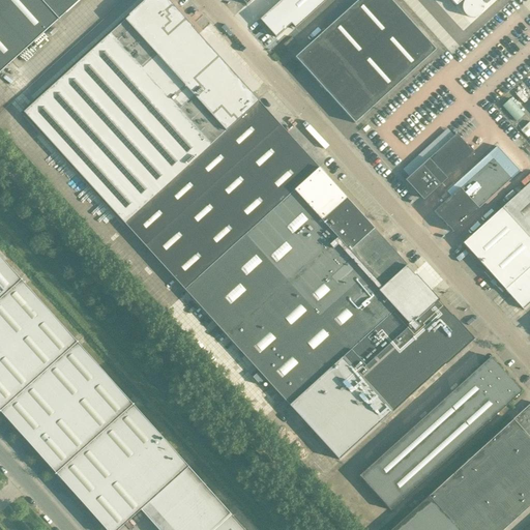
[(0,0),(0,71),(12,61),(42,33),(78,0),(0,0)]
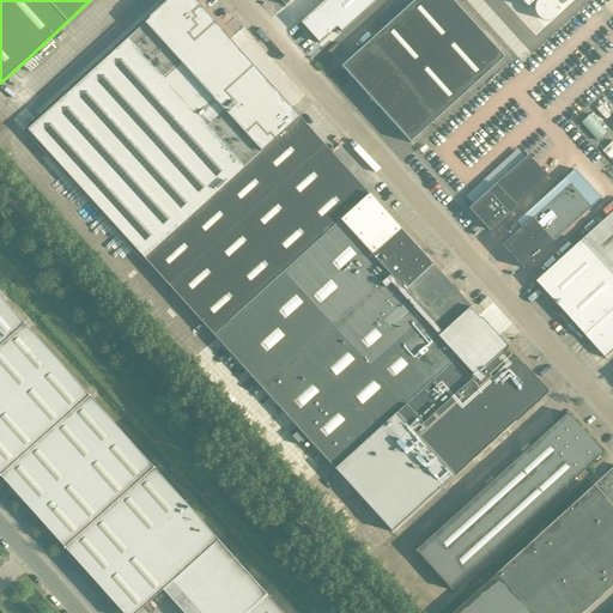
[(188,0),(168,0),(25,129),(141,258),(296,119),(188,0)]
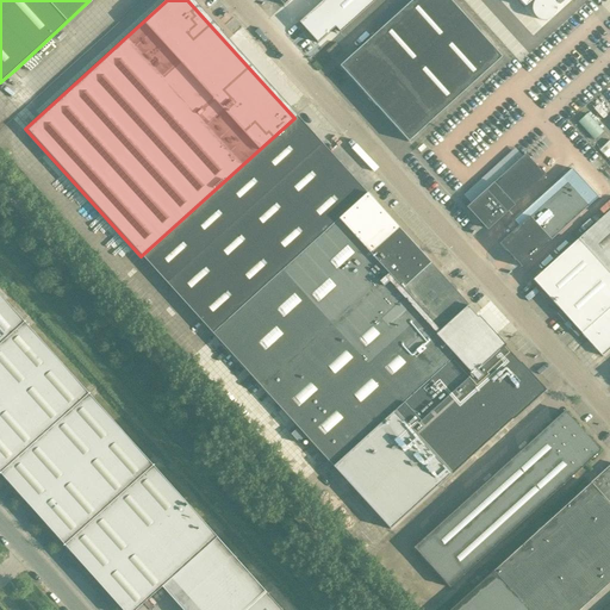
[(323,0),(299,23),(318,43),(335,27),(340,33),(375,0),(323,0)]
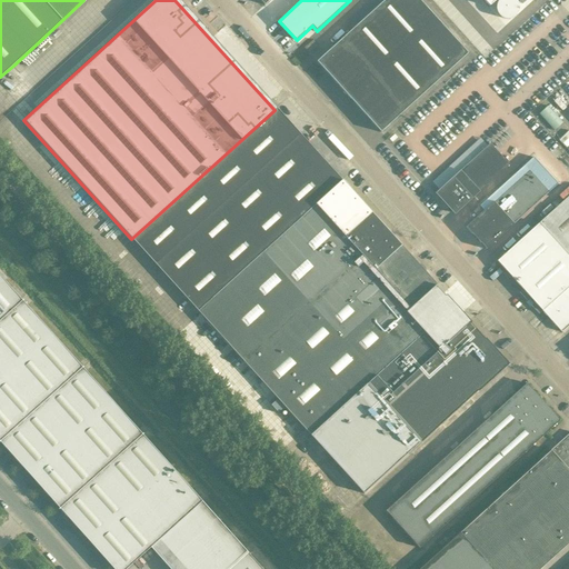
[(416,0),(383,0),(316,62),(379,132),(466,55),(416,0)]
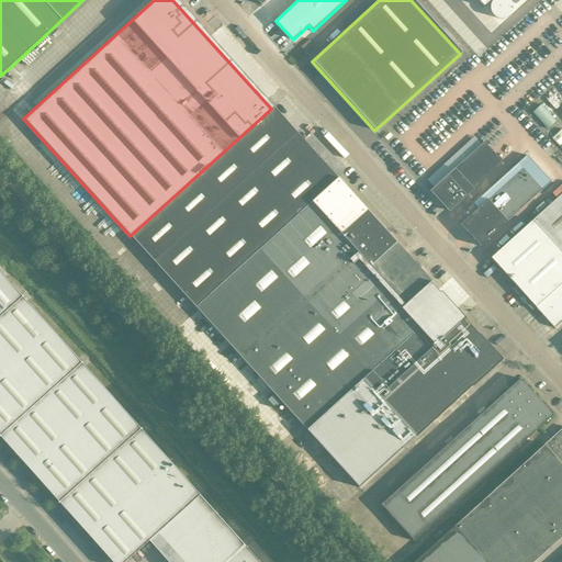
[(307,40),(299,48),(304,54),(313,46),(307,40)]
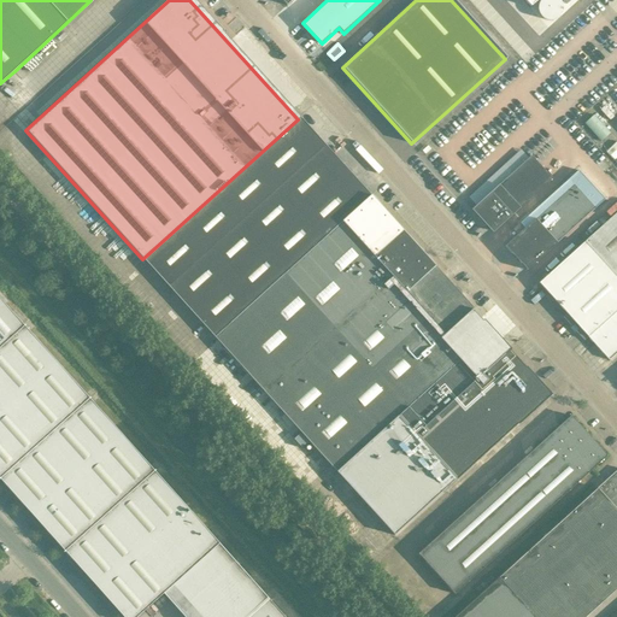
[(298,119),(142,259),(168,288),(264,393),(336,472),(394,535),(454,480),(454,481),(548,395),(507,351),(483,322),(475,329),(463,317),(471,310),(433,266),(323,147),(298,119)]
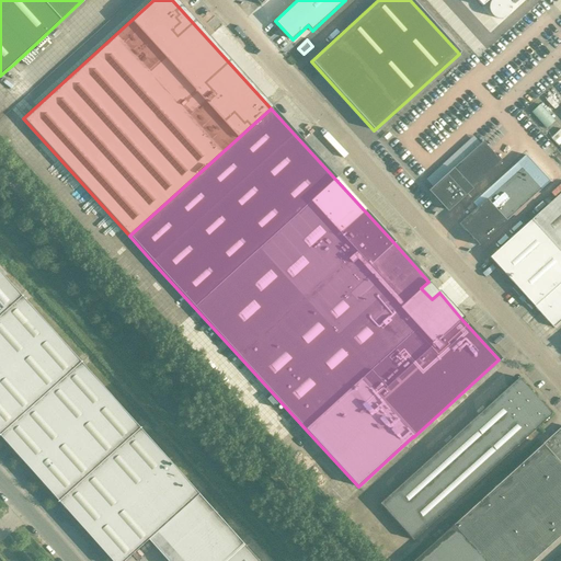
[(481,142),(428,191),(447,212),(500,163),(481,142)]
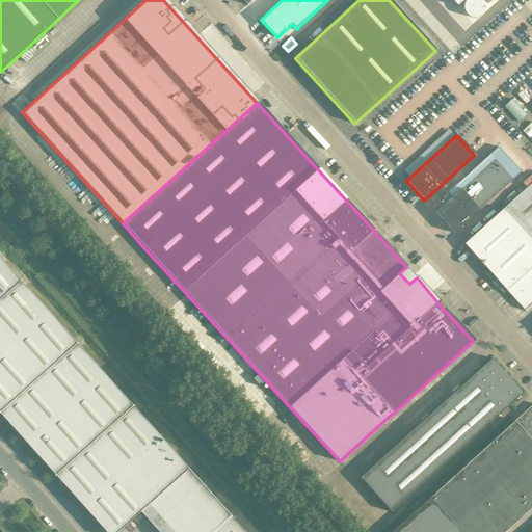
[(454,195),(435,212),(452,231),(453,233),(511,180),(521,171),(499,148),(450,191),(454,195)]
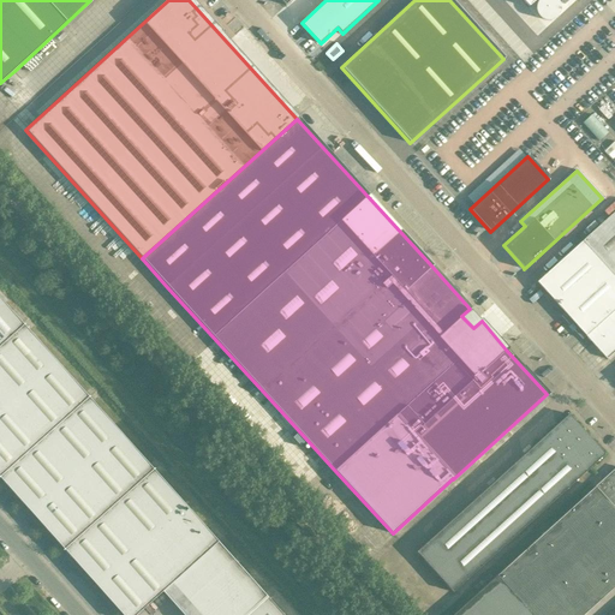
[(614,210),(536,282),(565,314),(562,316),(583,339),(586,336),(607,359),(614,351),(614,210)]
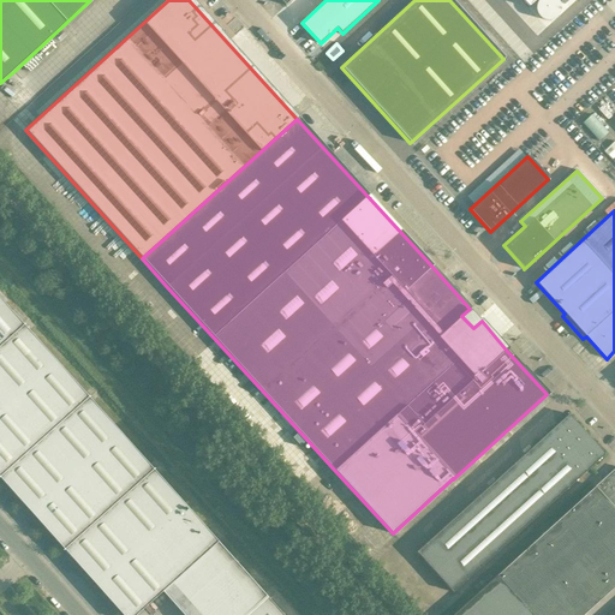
[(0,478),(64,550),(63,550),(63,551),(64,551),(65,551),(121,614),(136,614),(162,592),(183,614),(248,614),(268,598),(266,596),(218,543),(154,471),(155,470),(154,470),(154,469),(153,470),(89,399),(90,398),(89,396),(88,398),(29,330),(0,298),(0,478)]
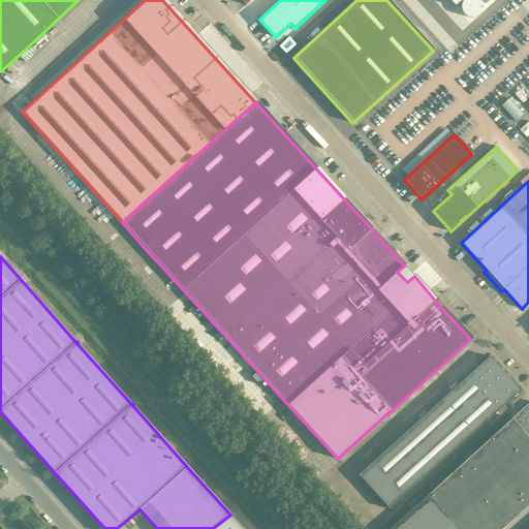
[(404,266),(397,272),(407,282),(414,276),(404,266)]
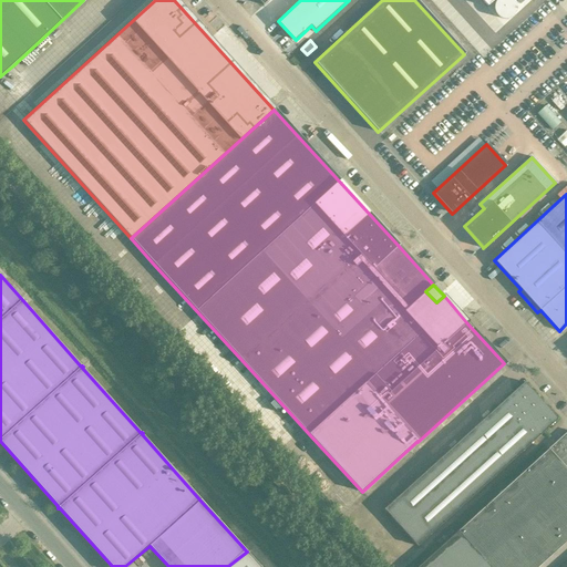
[(523,382),(383,509),(418,546),(557,419),(523,382)]
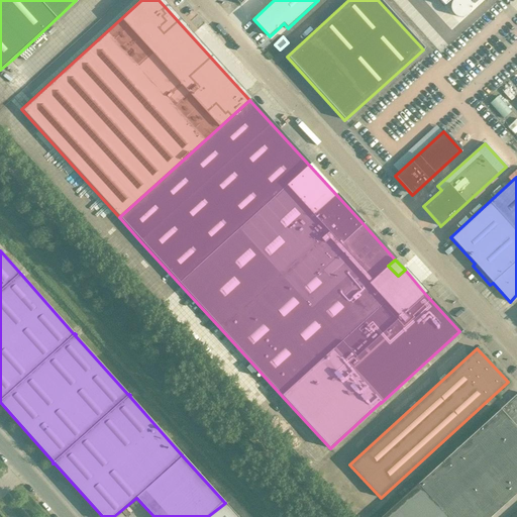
[(516,393),(381,516),(489,516),(516,492),(516,393)]
